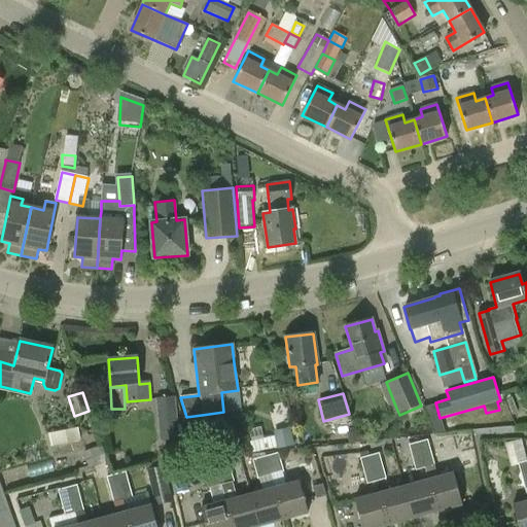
[(179,437),(175,396),(159,398),(163,440),(179,437)]
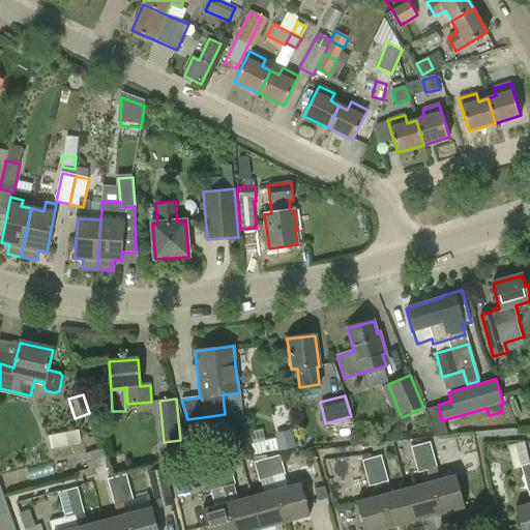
[(212,425),(196,427),(199,454),(215,453),(212,425)]
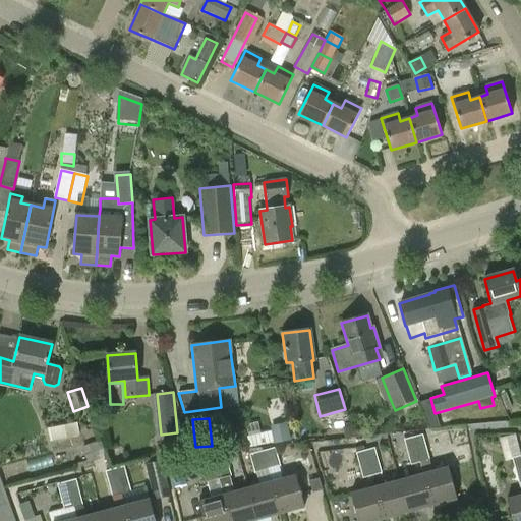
[(247,436),(250,447),(275,441),(275,443),(291,440),(287,422),(272,425),(273,430),(247,436)]
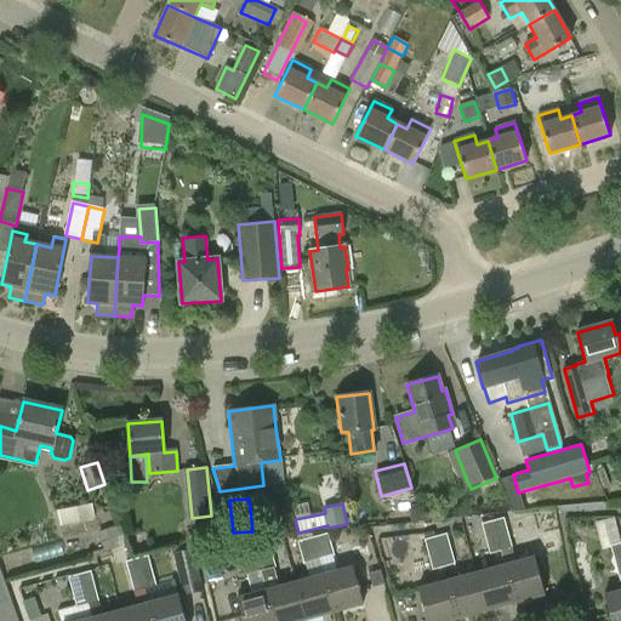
[(96,520),(92,505),(56,512),(60,528),(96,520)]
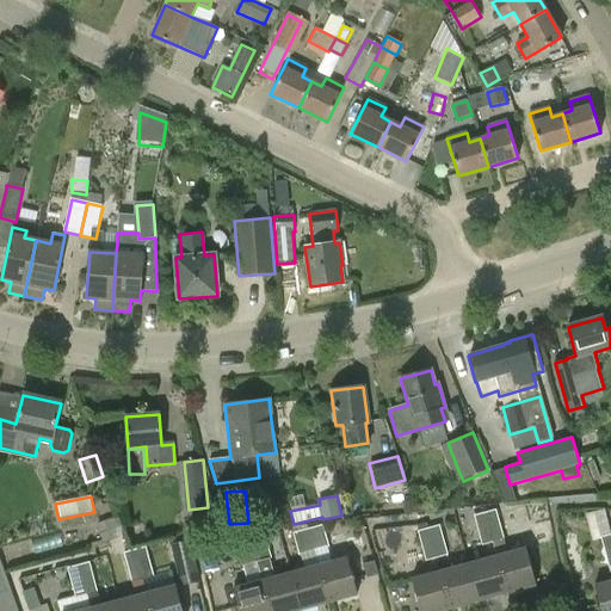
[(495,510),(485,512),(493,543),(504,541),(495,510)]
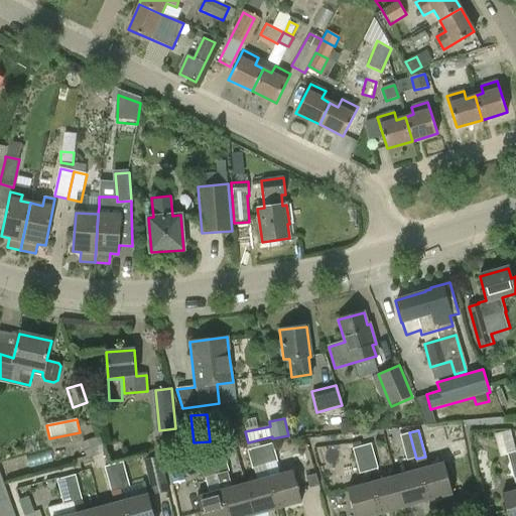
[(407,462),(416,459),(409,432),(400,435),(406,459),(407,462)]
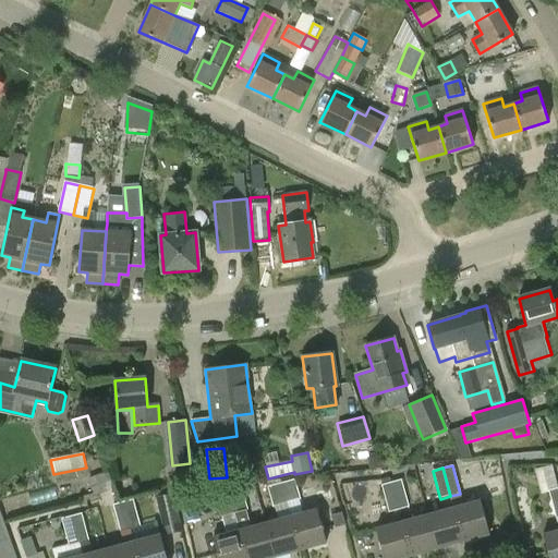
[(107,473),(88,478),(95,497),(113,492),(107,473)]
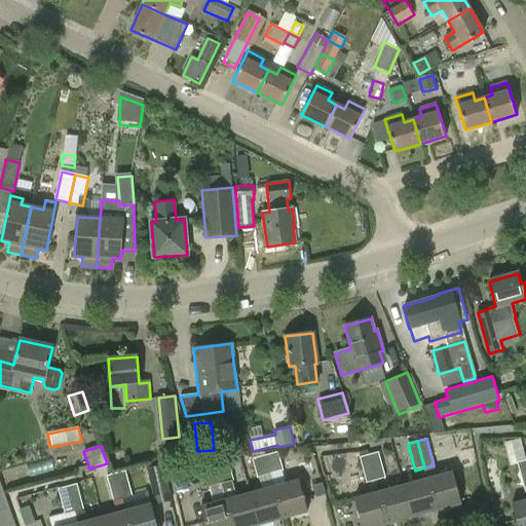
[(277,452),(263,455),(268,475),(284,471),(277,452)]
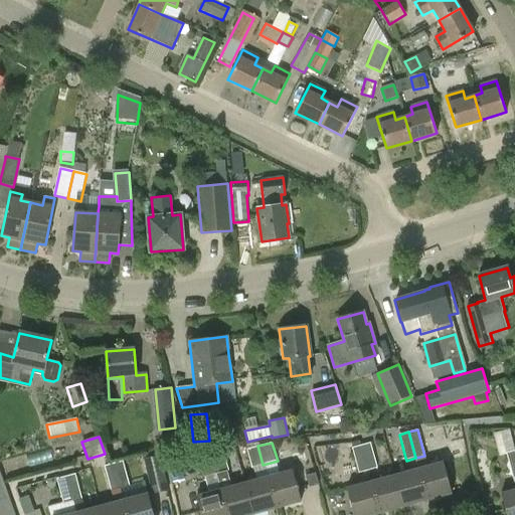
[(360,446),(367,471),(377,468),(370,443),(360,446)]
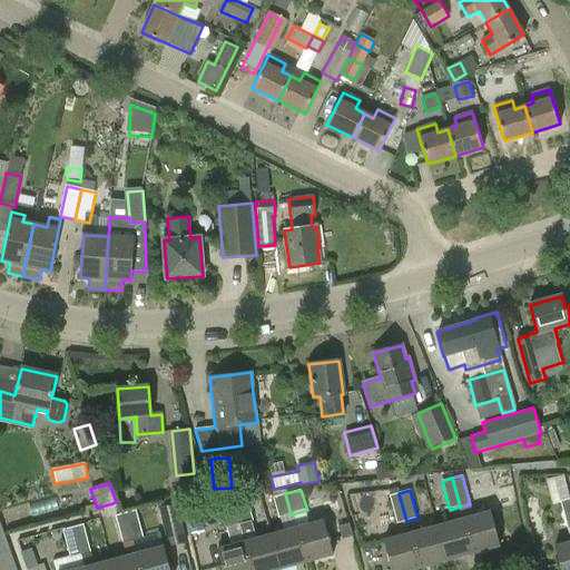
[(279,518),(291,514),(285,493),(273,498),(279,518)]
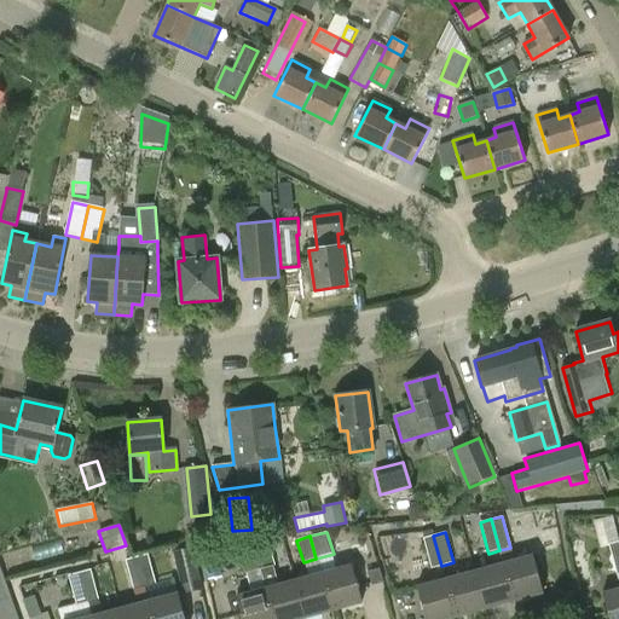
[(431,568),(441,566),(433,536),(423,538),(431,568)]
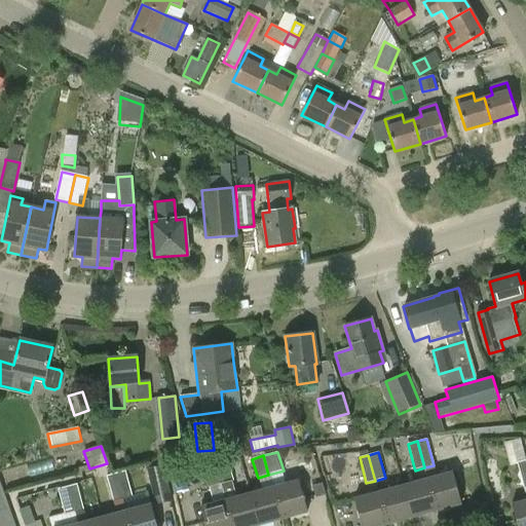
[(524,488),(525,487),(525,459),(517,462),(524,488)]
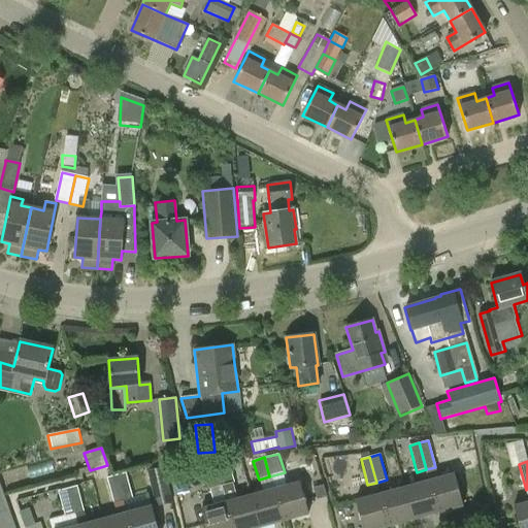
[(229,463),(217,466),(222,486),(234,483),(229,463)]
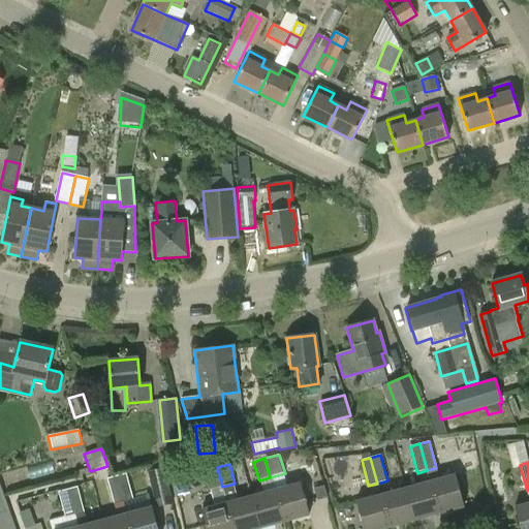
[(204,471),(209,491),(222,487),(217,467),(204,471)]
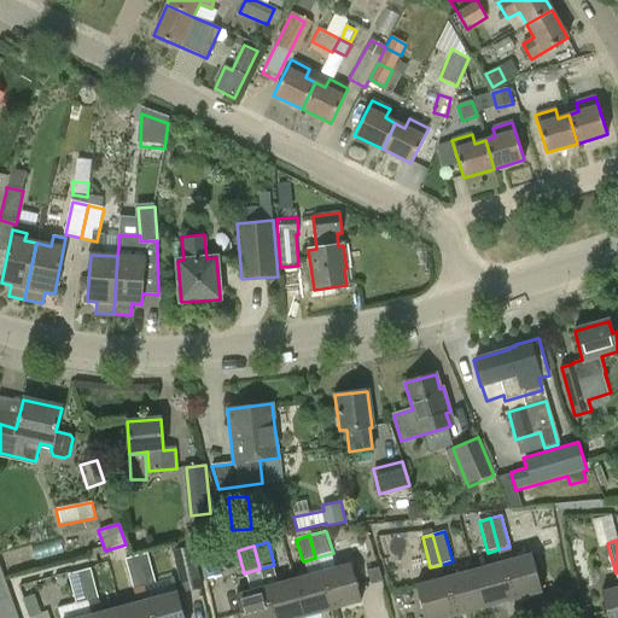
[(509,547),(499,549),(502,561),(513,600),(542,592),(534,564),(531,554),(513,559),(509,547)]
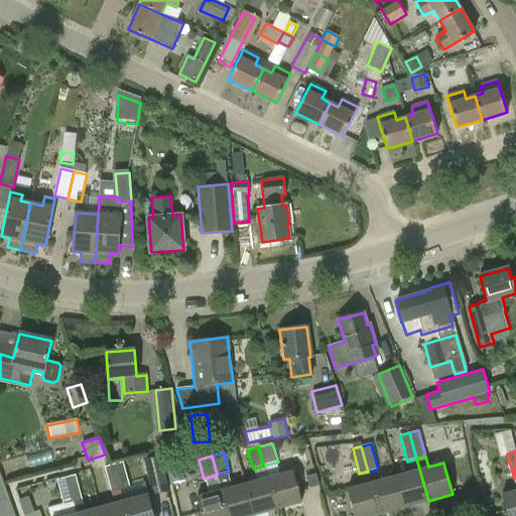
[(167,490),(159,458),(144,462),(153,494),(167,490)]
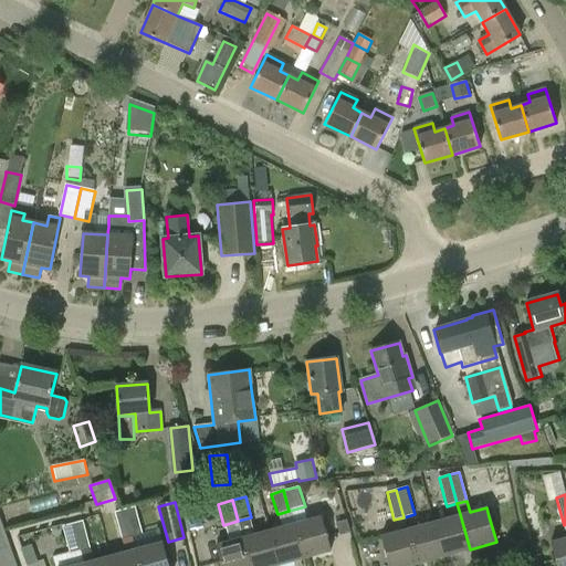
[(168,565),(163,542),(146,546),(135,507),(125,511),(135,549),(139,565),(168,565)]
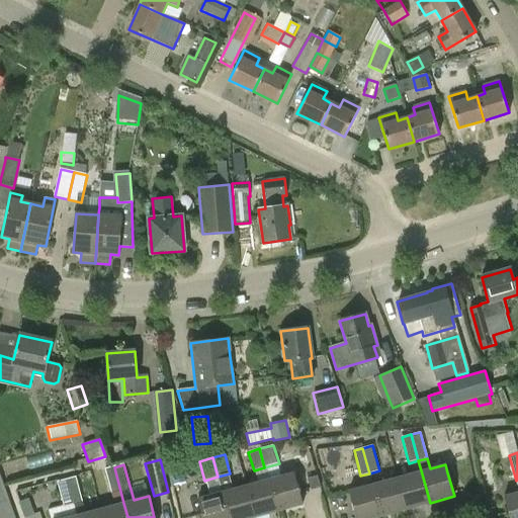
[(120,493),(114,467),(105,469),(112,495),(120,493)]
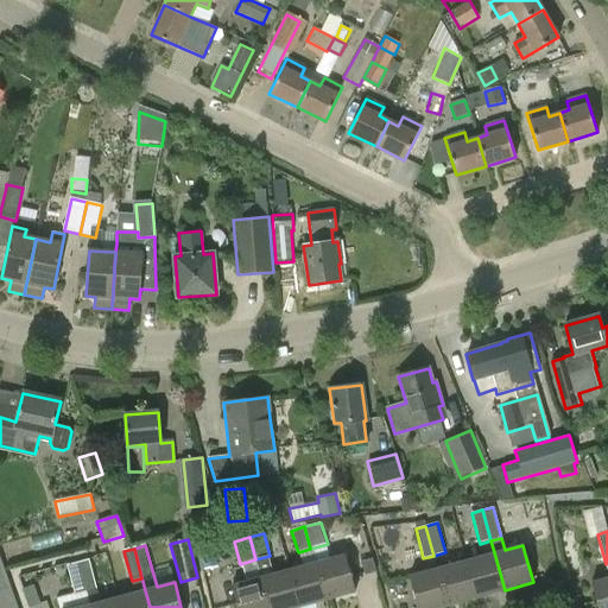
[(480,557),(466,561),(476,597),(504,590),(505,590),(494,552),(480,557)]
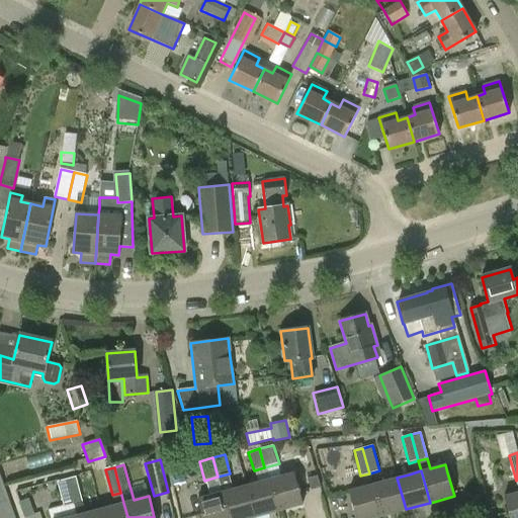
[(294,472),(269,480),(277,511),(303,504),(294,472)]
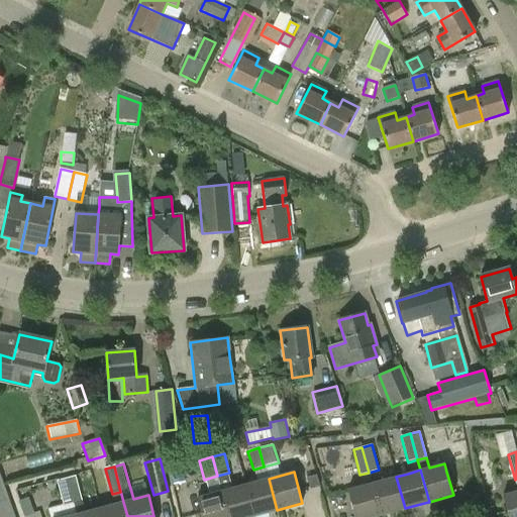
[(227,516),(221,492),(217,476),(204,480),(208,495),(197,498),(202,516),(227,516)]
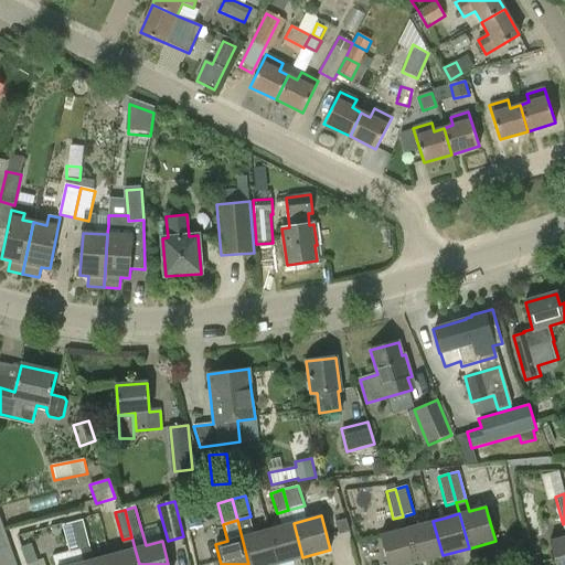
[(83,521),(73,523),(81,551),(91,547),(83,521)]
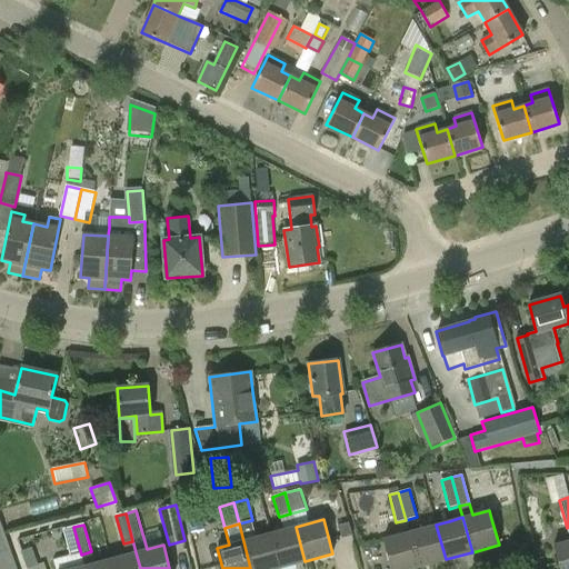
[(446,559),(436,525),(409,532),(419,567),(446,559)]
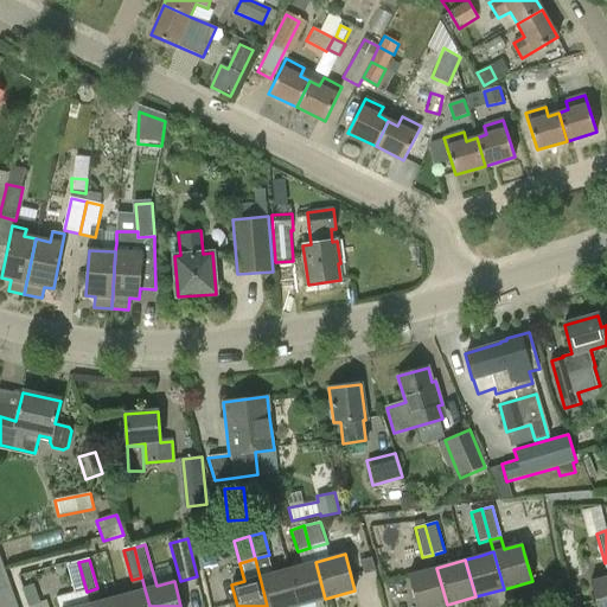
[(90,606),(90,604),(87,592),(78,562),(68,566),(76,594),(57,599),(58,606),(90,606)]
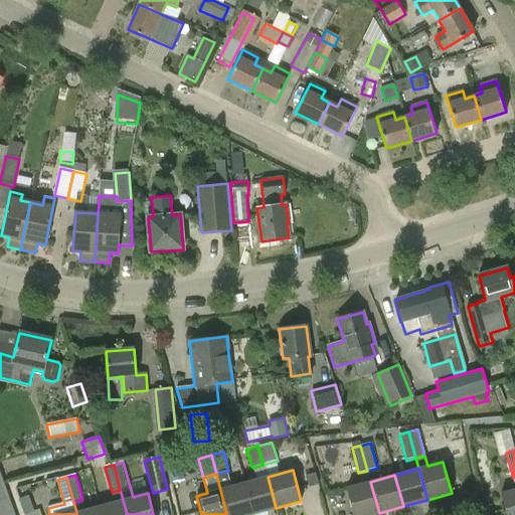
[(276,508),(268,477),(243,483),(252,514),(276,508)]
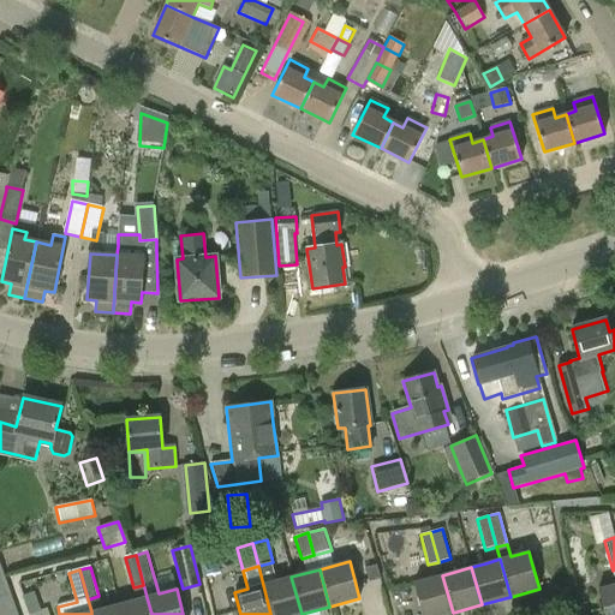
[(413,583),(422,614),(442,614),(453,613),(442,575),(413,583)]
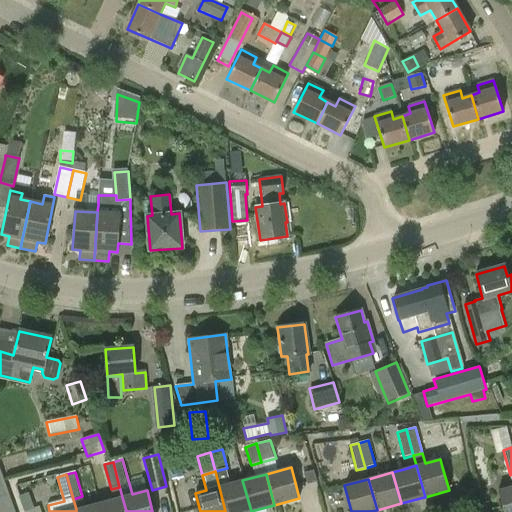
[(242,480),(219,487),(225,511),(248,511),(251,511),(242,480)]
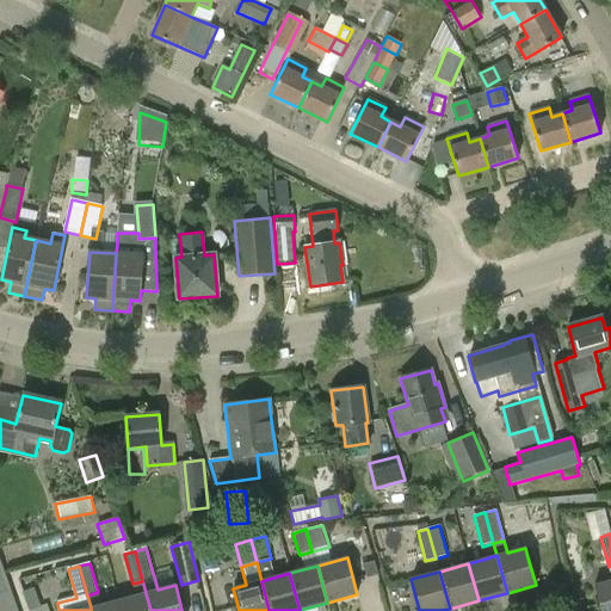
[(23,580),(28,610),(49,610),(48,599),(39,602),(36,578),(23,580)]
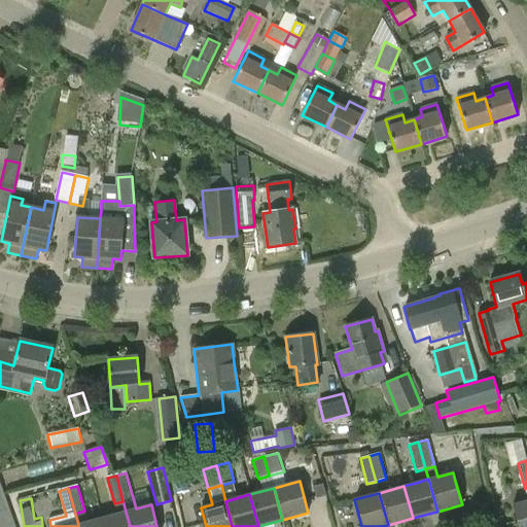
[(0,514),(9,511),(5,499),(0,501),(0,514)]
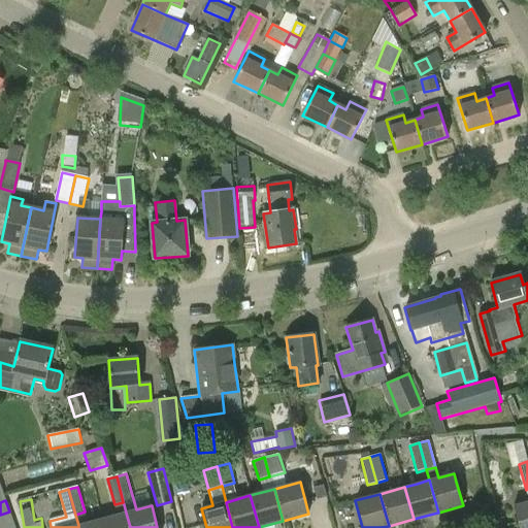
[(527,527),(527,501),(514,505),(519,527),(527,527)]
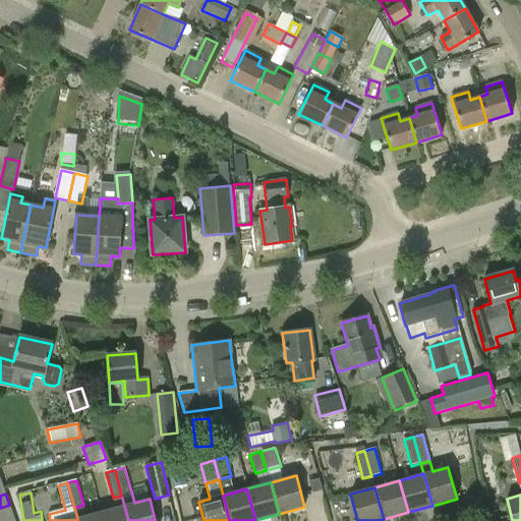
[(9,505),(0,508),(0,520),(13,516),(9,505)]
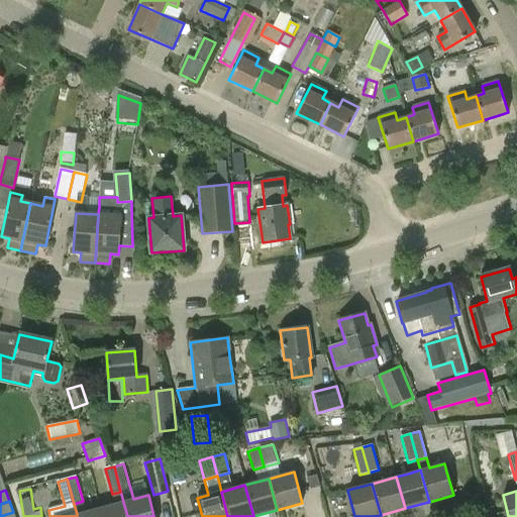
[(114,504),(100,508),(102,516),(127,516),(123,502),(114,504)]
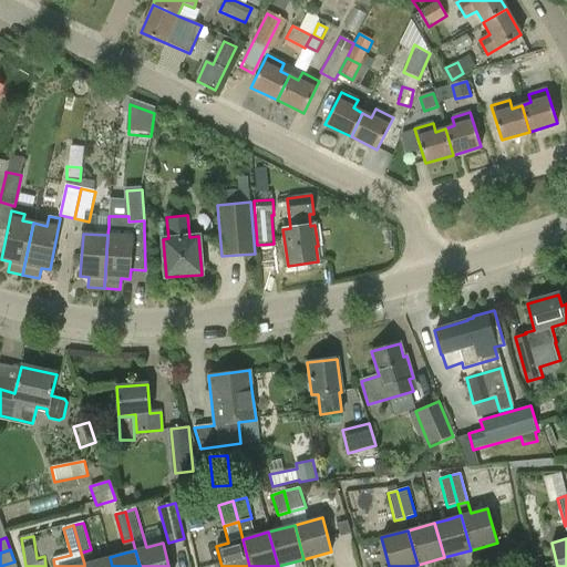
[(94,562),(84,564),(84,566),(112,566),(110,557),(94,562)]
